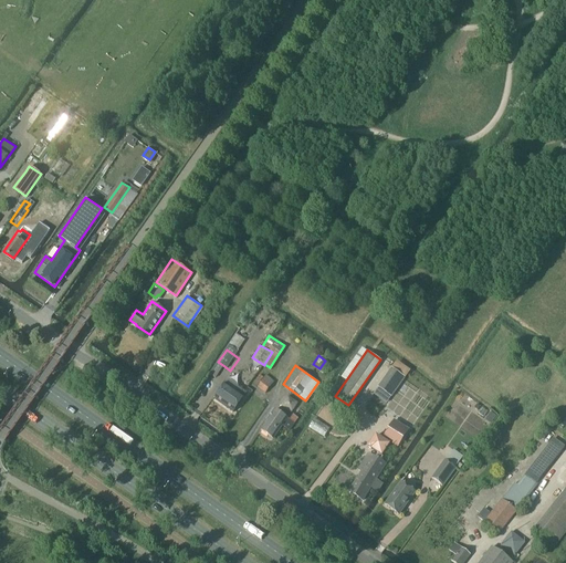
[(378,385),(391,394),(404,376),(391,367),(378,385)]
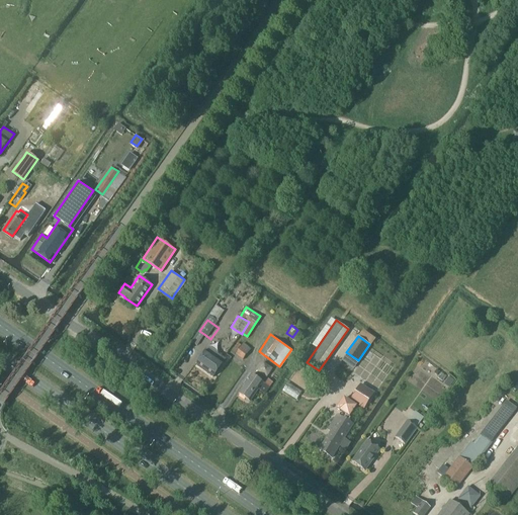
[(196,362),(207,369),(212,373),(225,357),(217,351),(213,354),(205,349),(196,362)]
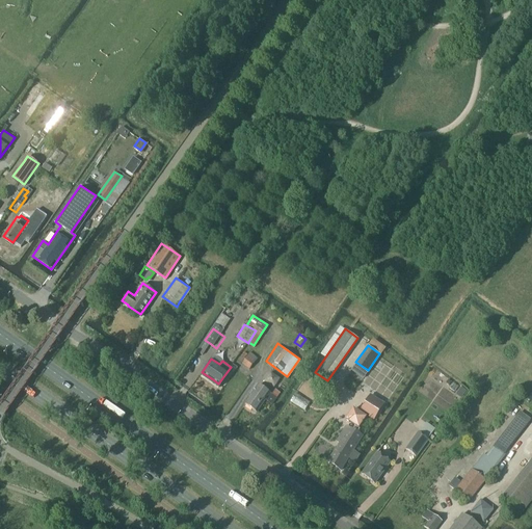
[(262,378),(273,386),(280,376),(268,369),(262,378)]
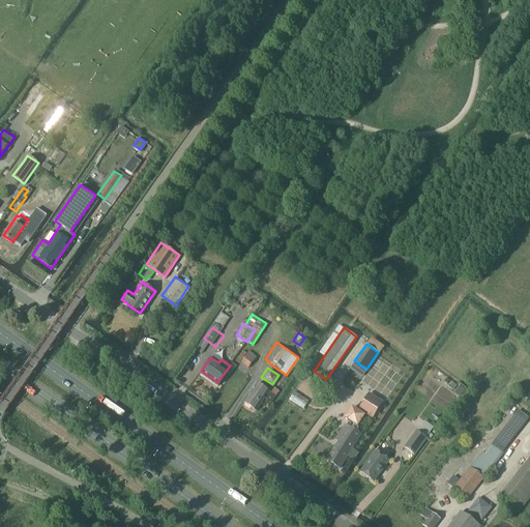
[(257,382),(243,401),(257,410),(266,398),(270,401),(278,389),(274,386),(270,391),(257,382)]
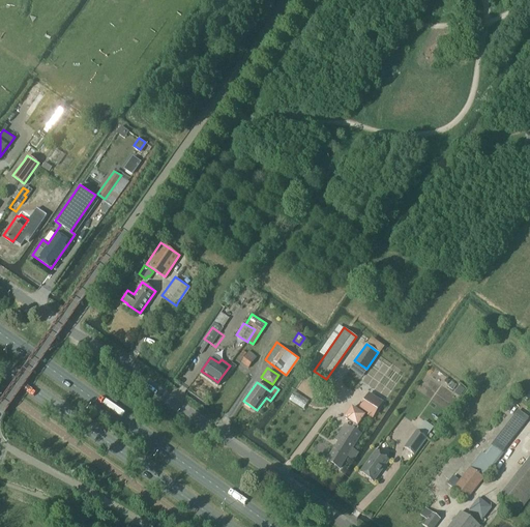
[(453,391),(459,394),(464,387),(459,383),(453,391)]
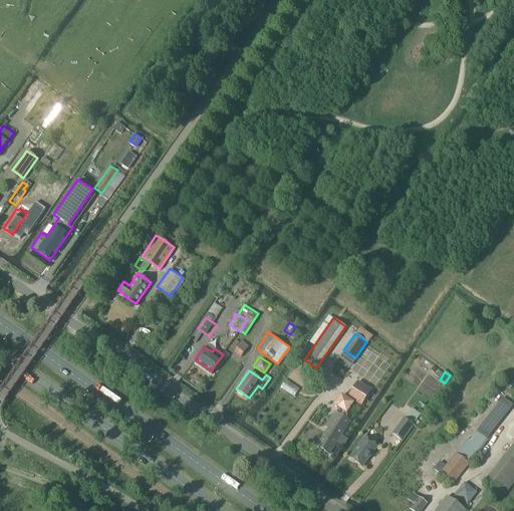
[(347,395),(352,399),(360,405),(363,399),(370,389),(366,387),(369,382),(363,378),(360,382),(357,379),(347,395)]
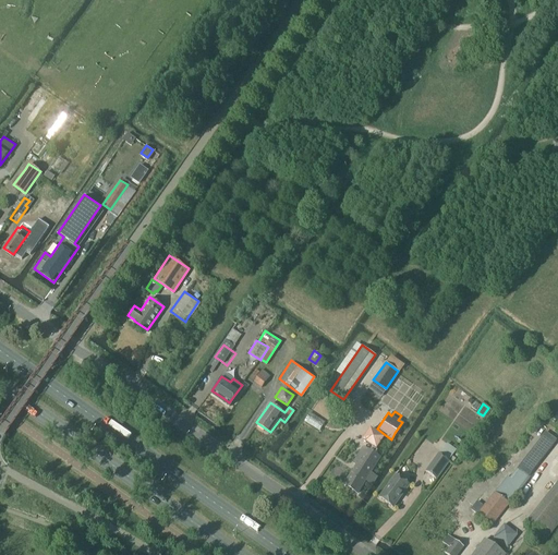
[(362,438),(376,448),(384,436),(370,426),(362,438)]
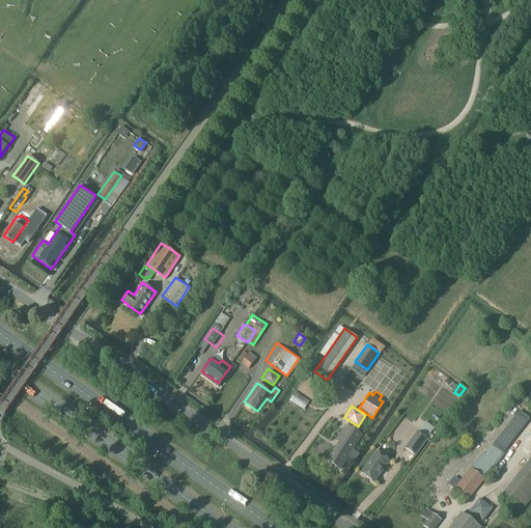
[(520,409),(518,412),(498,437),(493,444),(494,444),(485,454),(481,451),(470,467),(470,466),(459,479),(453,475),(447,482),(468,498),(483,477),(484,477),(504,452),(502,451),(529,416),(520,409)]
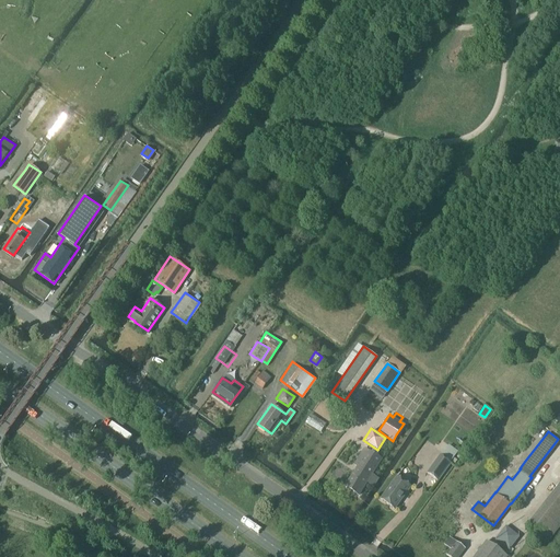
[(372,484),(377,476),(371,473),(381,457),(364,447),(354,462),(358,464),(345,485),(358,492),(366,480),(372,484)]
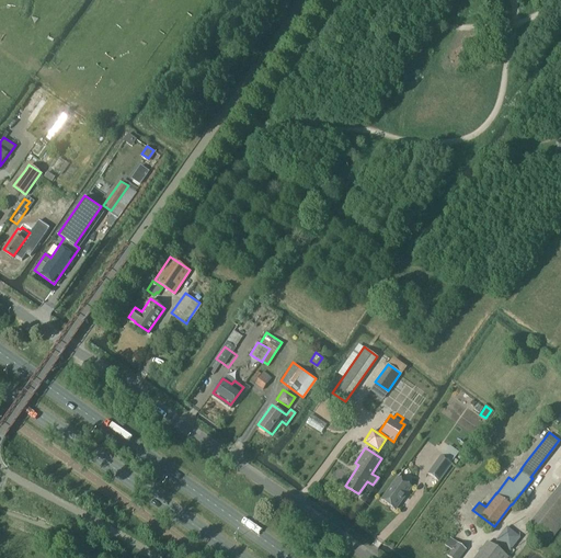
[(442,455),(450,462),(454,457),(445,450),(442,455)]
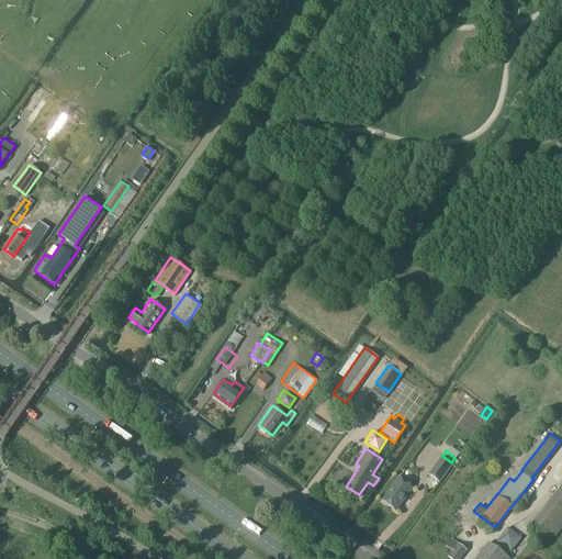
[(451,462),(442,456),(441,455),(428,472),(439,481),(452,462),(451,462)]
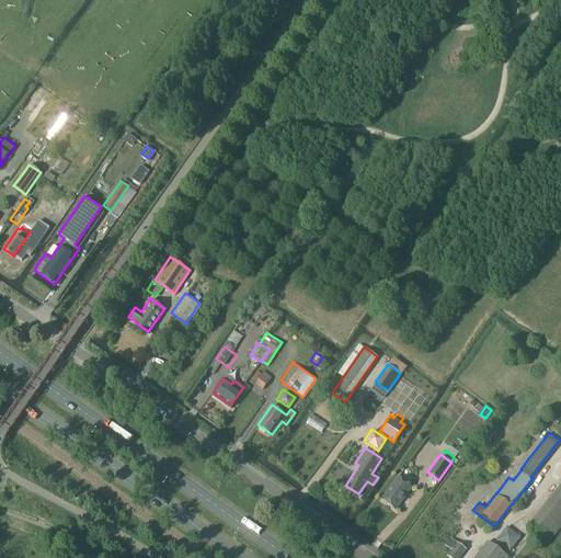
[(380,498),(395,508),(401,499),(400,499),(403,493),(404,493),(411,485),(398,475),(380,498)]
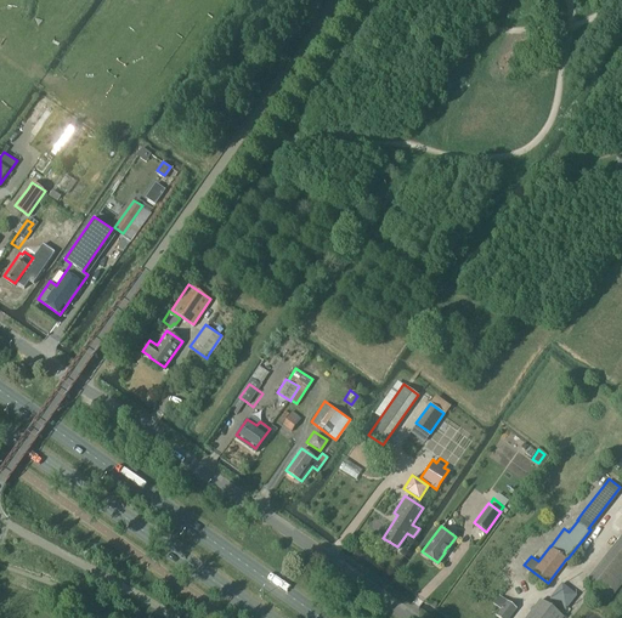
[(621,579),(621,533),(586,579),(608,599),(621,579)]
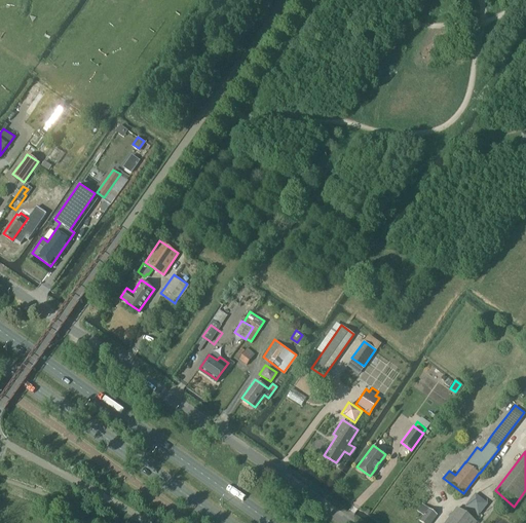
[(464,505),(477,514),(487,501),(475,492),(464,505)]
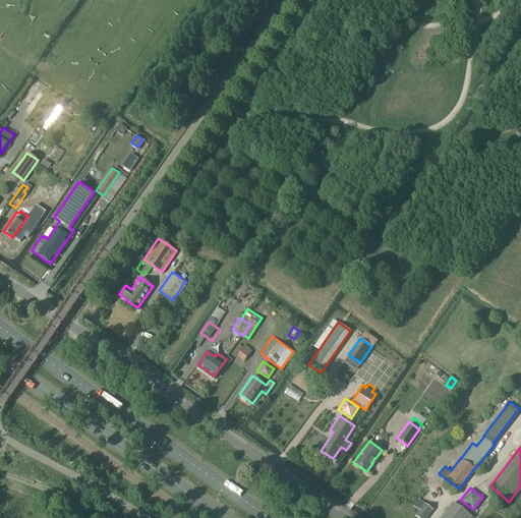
[(415,515),(419,517),(424,517),(432,509),(418,498),(413,504),(419,509),(415,515)]
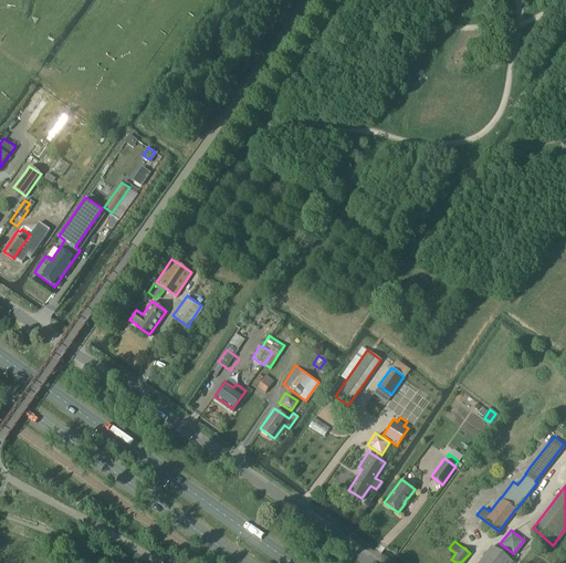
[(477,562),(510,562),(512,560),(491,544),(477,562)]
